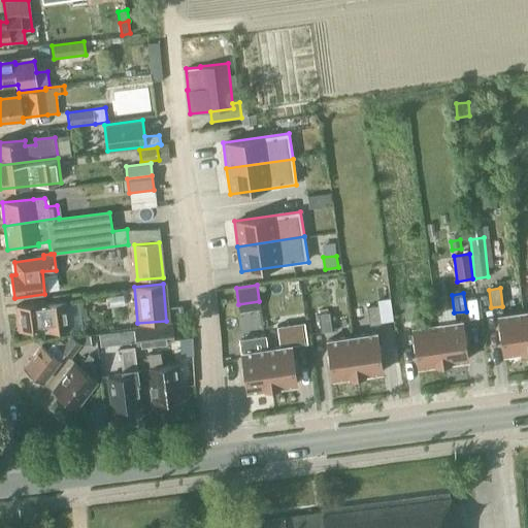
[(382,310),(393,310),(393,295),(381,295),(382,310)]
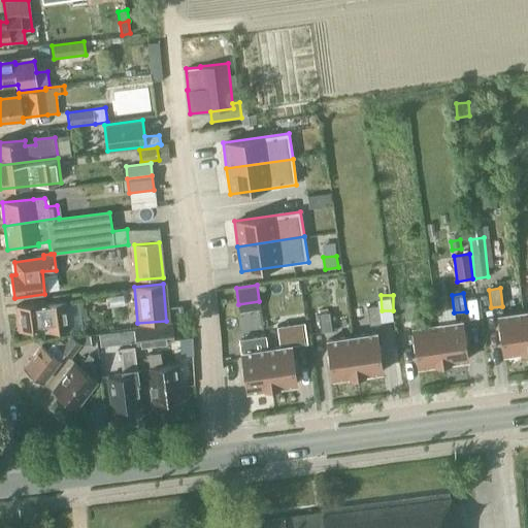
[(405,320),(417,319),(415,300),(403,301),(405,320)]
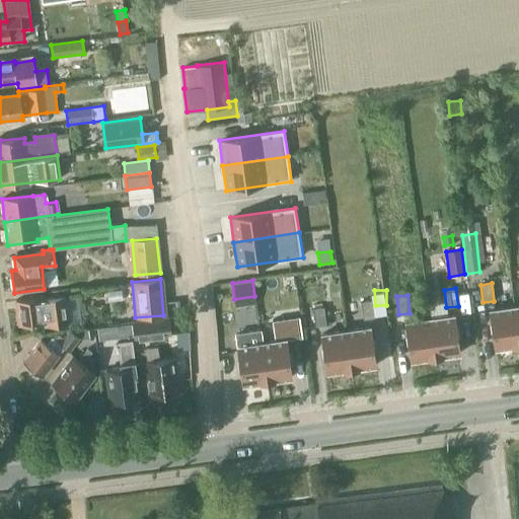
[(18,326),(43,323),(44,326),(70,322),(67,296),(15,302),(18,326)]
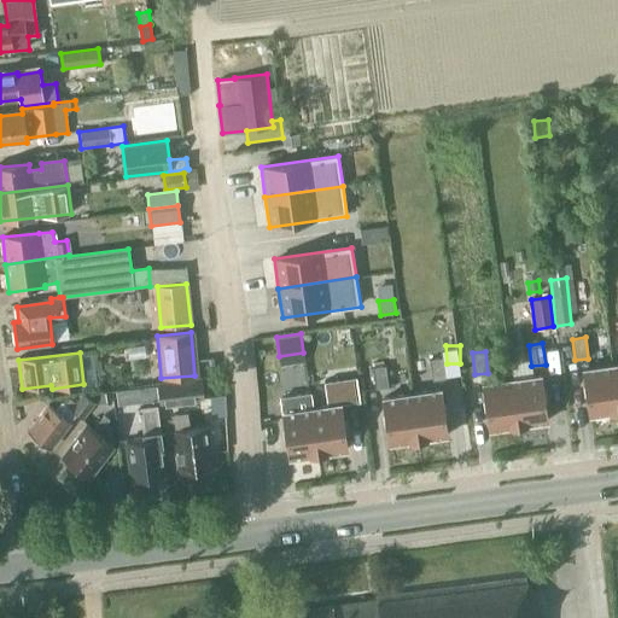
[(432,380),(445,379),(442,357),(429,359),(432,380)]
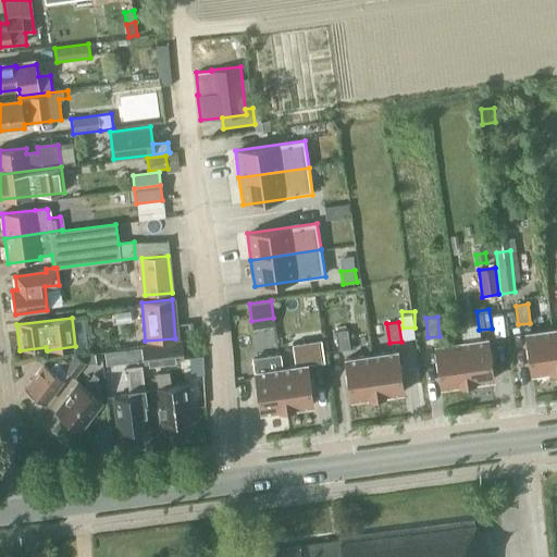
[(556,371),(552,329),(524,332),(530,374),(556,371)]
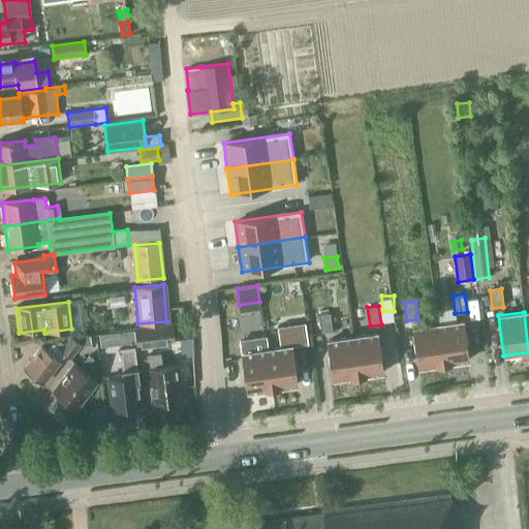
[(320,333),(333,332),(330,313),(318,314),(320,333)]
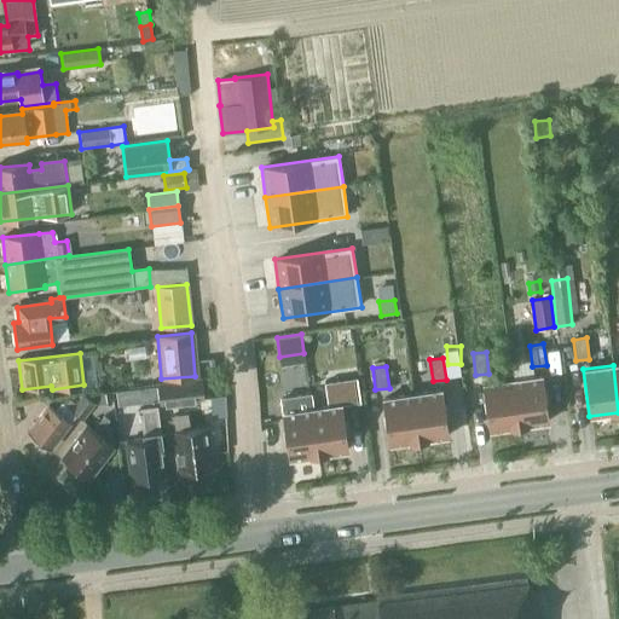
[(512,379),(519,427),(549,422),(542,374),(512,379)]
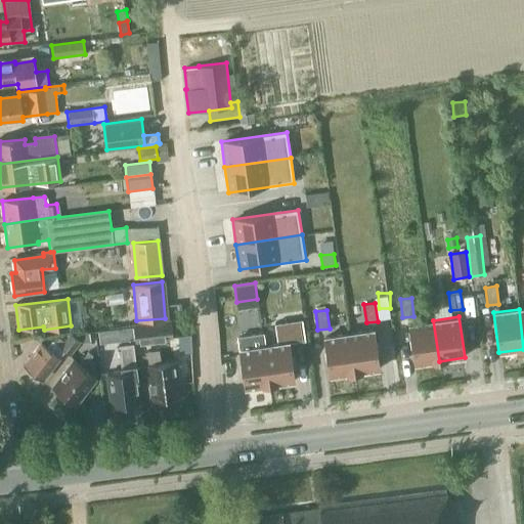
[(171,319),(133,325),(134,341),(135,343),(173,339),(171,319)]
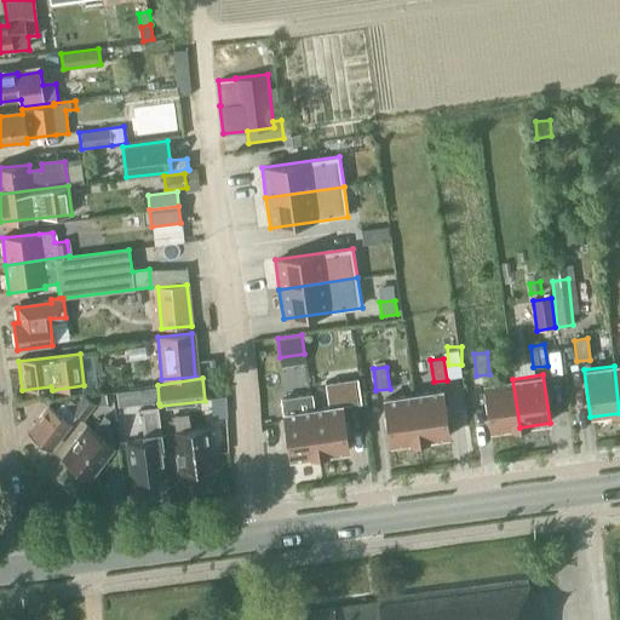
[(520,428),(512,379),(482,384),(489,431),(520,428)]
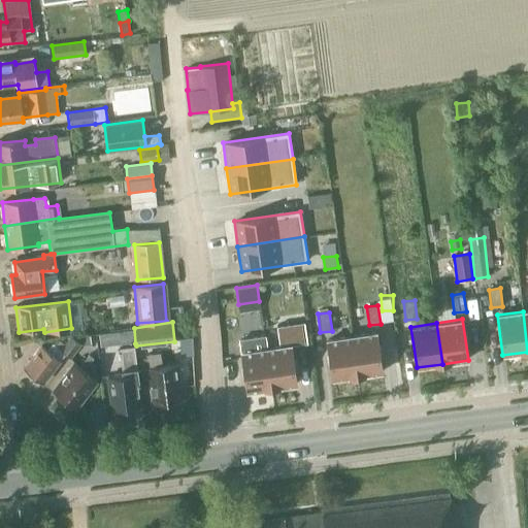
[(292,345),(296,345),(293,325),(277,327),(281,345),(291,344),(292,345)]
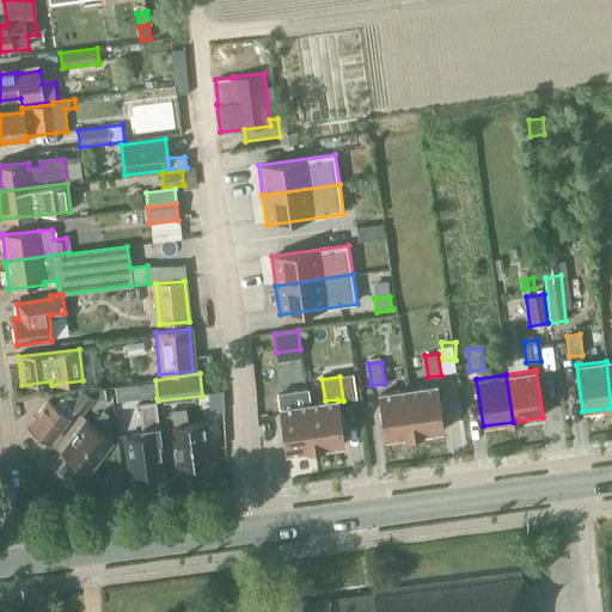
[(154,381),(136,384),(138,398),(157,396),(154,381)]
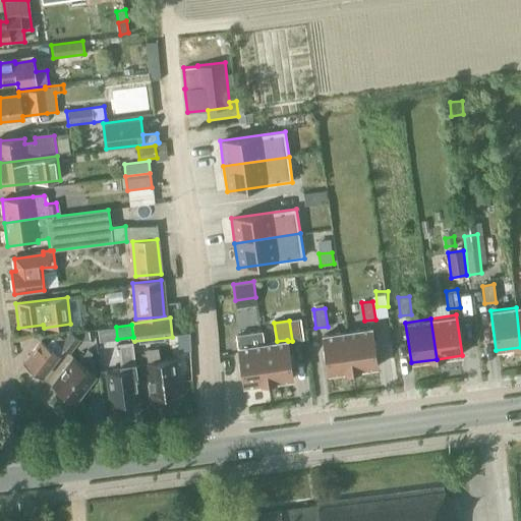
[(347,331),(352,370),(377,367),(371,328),(347,331)]
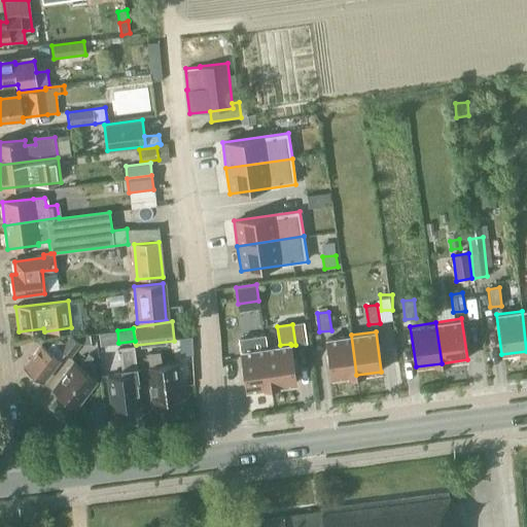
[(82,345),(81,344),(85,344),(85,345),(96,344),(95,334),(69,336),(63,343),(60,340),(54,347),(51,345),(46,351),(41,347),(25,367),(43,382),(60,360),(58,358),(62,353),(71,360),(82,345)]
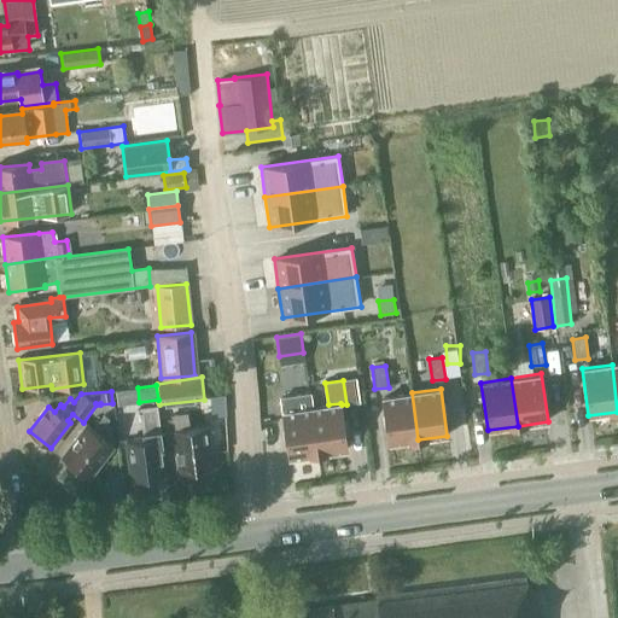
[(418,439),(412,392),(382,397),(389,444),(418,439)]
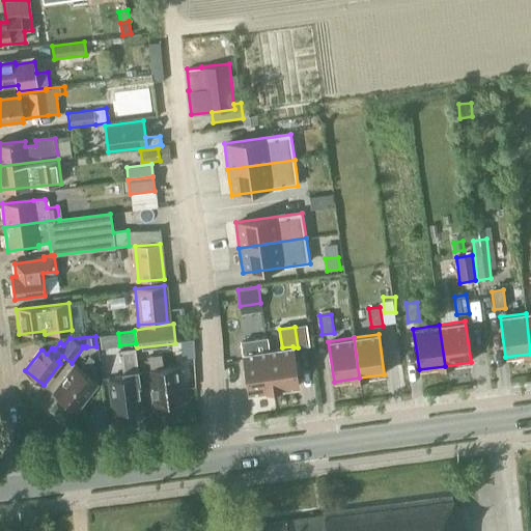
[(247,394),(273,390),(268,350),(266,339),(241,342),(242,354),(247,394)]
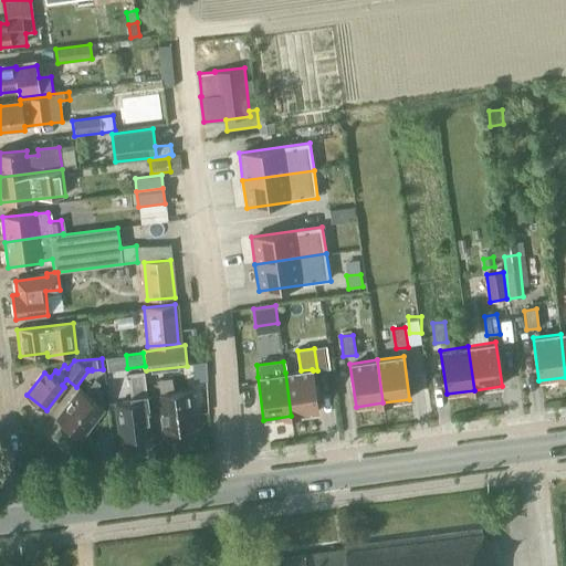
[(285,373),(291,416),(318,412),(313,370),(312,369),(301,370),(285,373)]
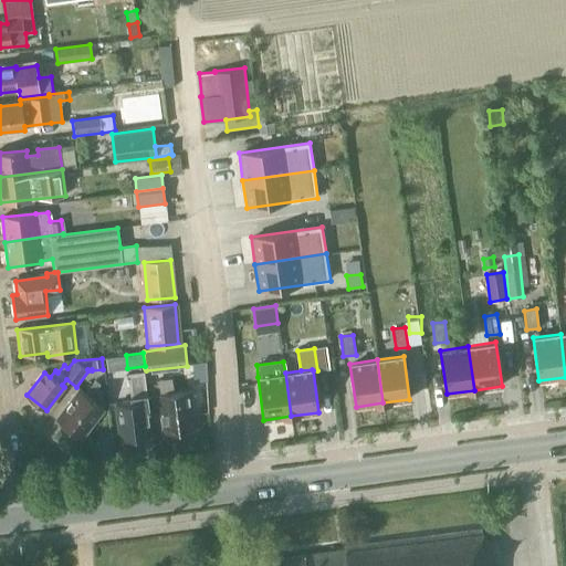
[(119,439),(149,435),(146,411),(148,411),(144,373),(127,375),(130,405),(116,407),(119,439)]
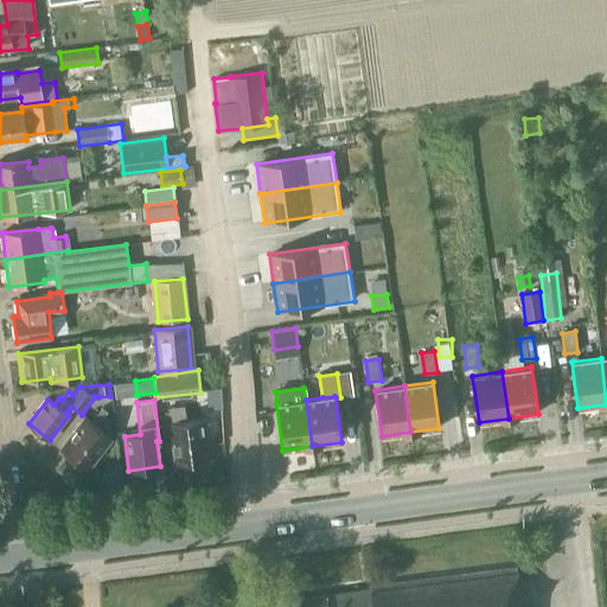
[(109,422),(102,417),(107,411),(102,407),(90,423),(85,419),(62,448),(88,470),(112,439),(109,422)]
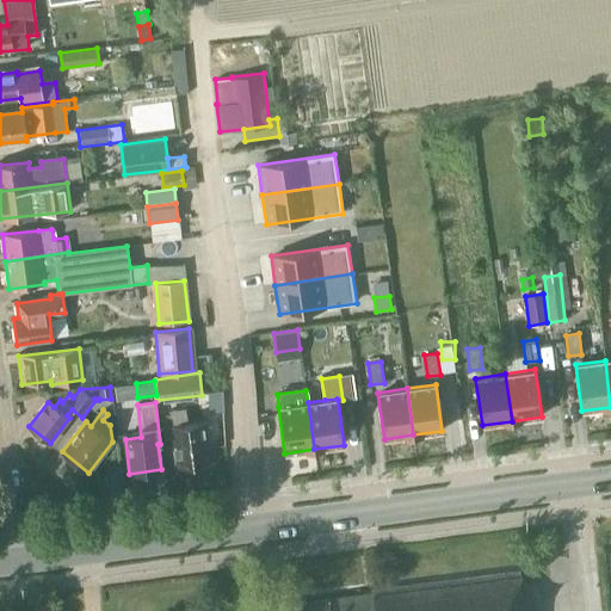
[(177,468),(209,463),(203,423),(186,425),(185,411),(170,412),(177,468)]
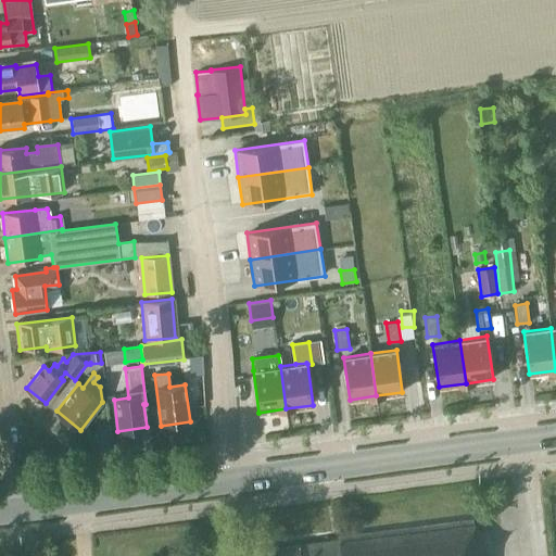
[(338,538),(263,550),(263,555),(477,555),(474,520),(338,538)]
